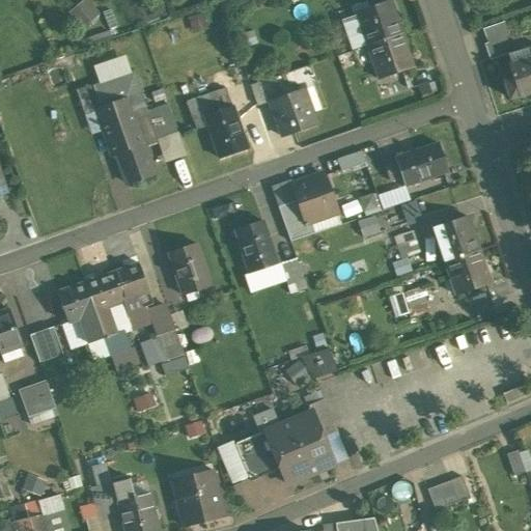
[(79,0),(68,7),(81,26),(99,15),(88,0),(79,0)]
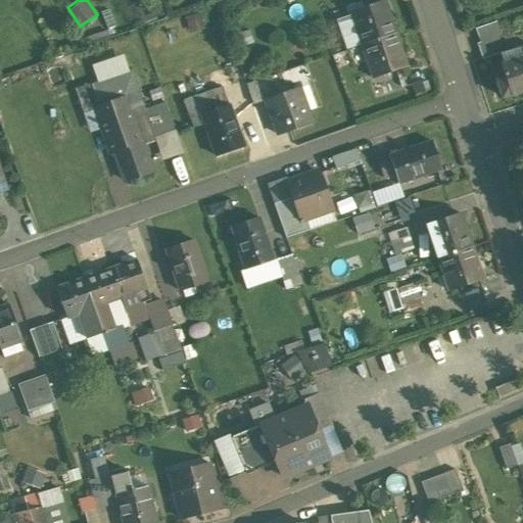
[(383,1),(349,13),(354,28),(361,46),(394,35),(383,1)]
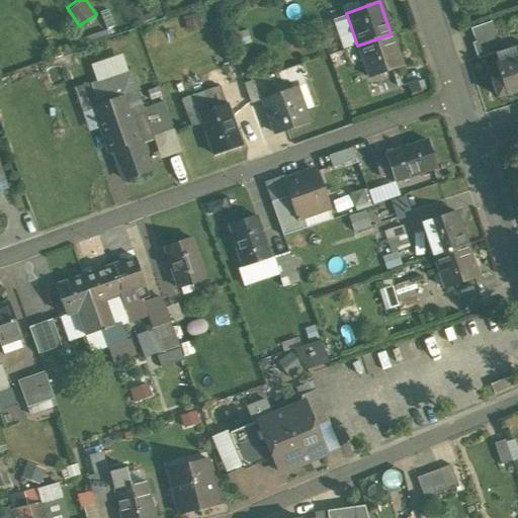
[(491,22),(470,29),(476,42),(472,44),(478,59),(494,54),(497,53),(493,37),(496,36),(491,22)]
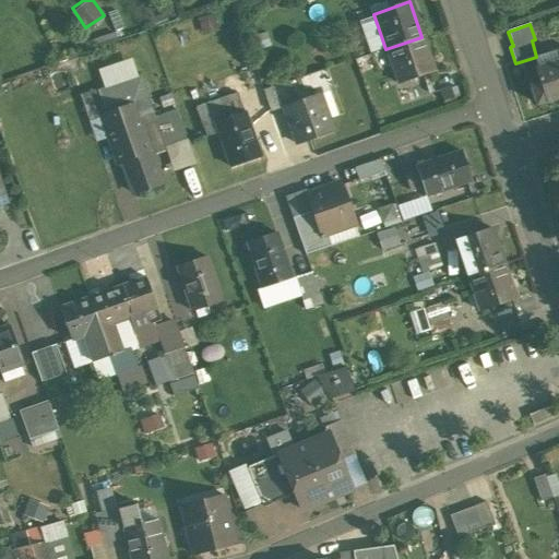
[(379,30),(366,34),(372,54),(385,49),(379,30)]
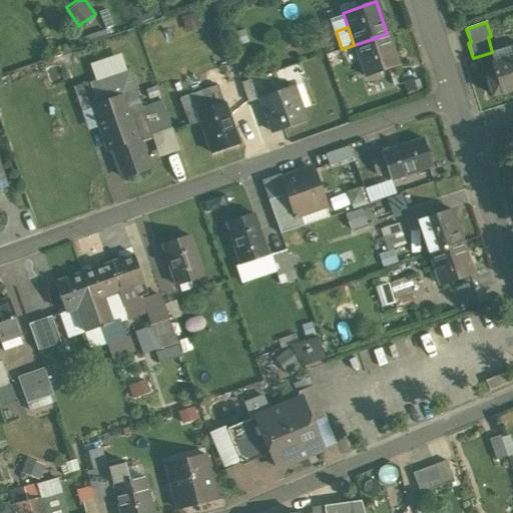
[(387,34),(354,45),(365,78),(398,67),(387,34)]
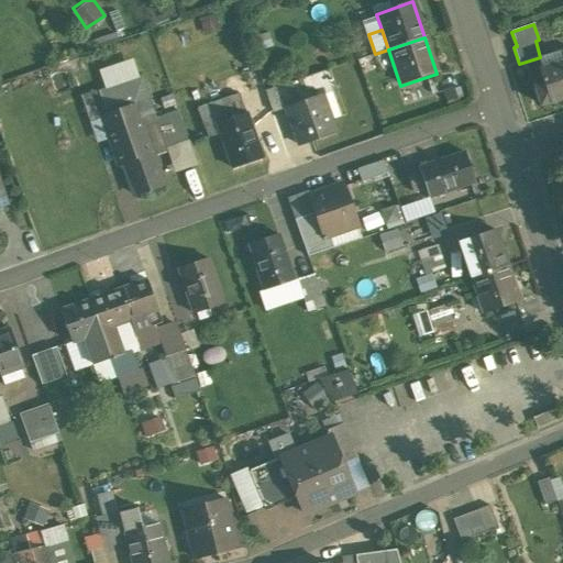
[(562,59),(561,51),(540,57),(537,58),(540,68),(538,69),(542,83),(533,86),(540,106),(549,102),(549,105),(562,99),(562,59)]
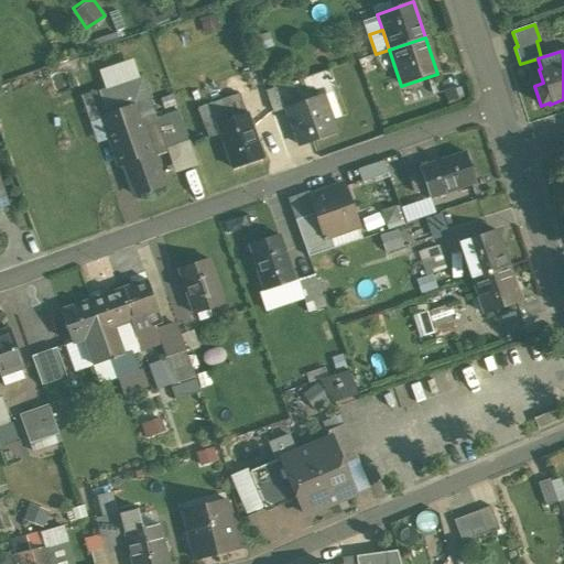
[(143,77),(98,94),(107,118),(101,119),(102,120),(119,167),(125,166),(134,196),(164,185),(153,153),(151,154),(139,120),(155,115),(143,77)]
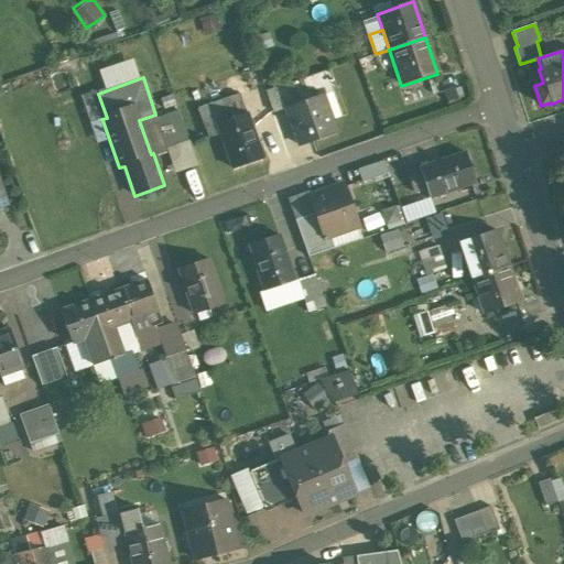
[(98,94),(82,99),(90,125),(102,120),(101,119),(107,118),(98,94)]
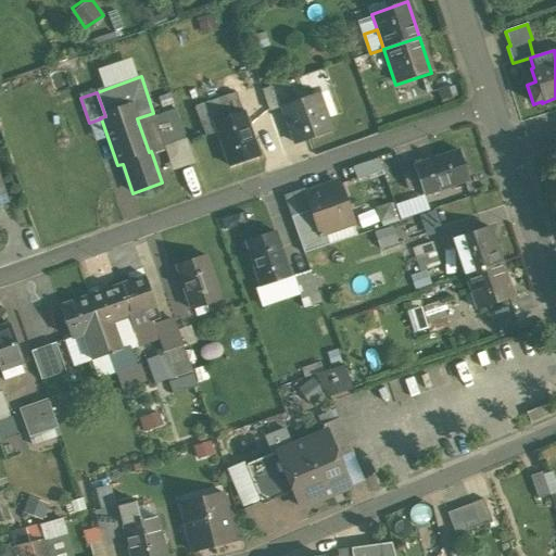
[(237,93),(194,108),(205,137),(218,133),(214,121),(242,111),(237,93)]
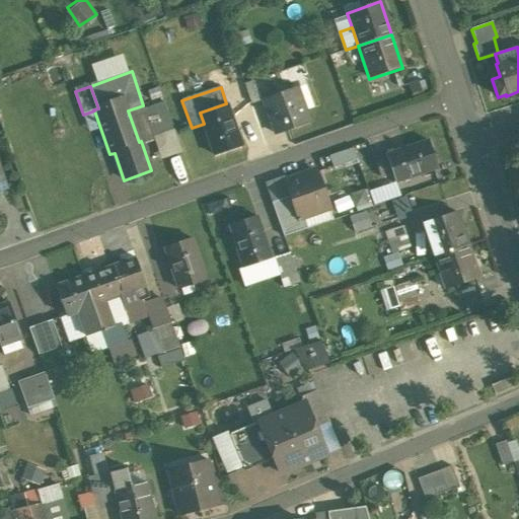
[(297,88),(264,100),(275,134),(309,122),(297,88)]
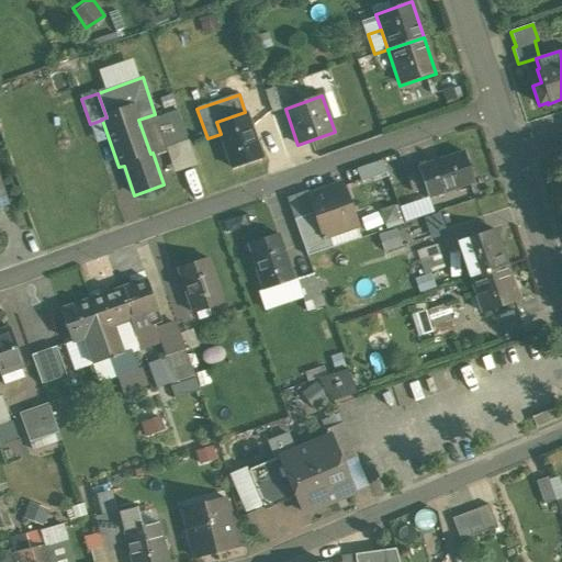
[(178,112),(156,120),(168,153),(190,145),(178,112)]
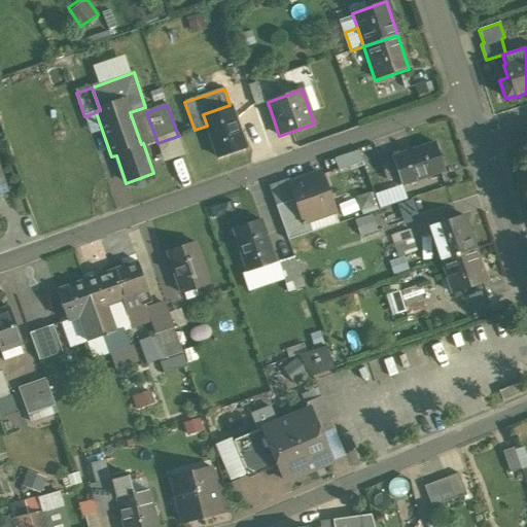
[(230,105),(203,114),(207,126),(218,159),(245,148),(230,105)]
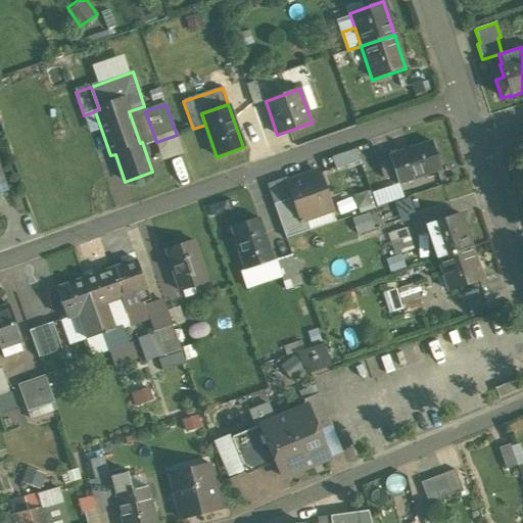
[(431,144),(388,158),(394,177),(396,185),(440,171),(431,144)]
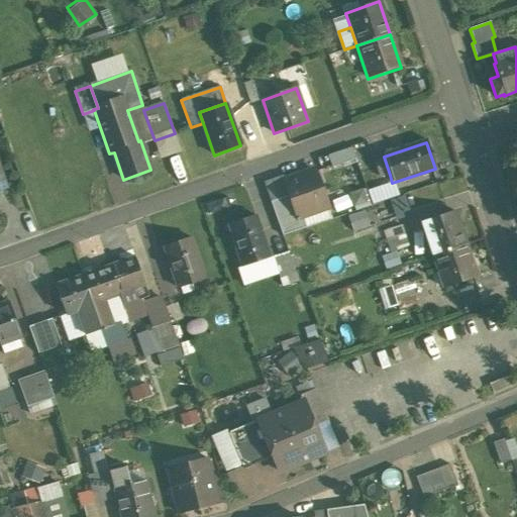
[(329,165),(352,159),(349,146),(326,153),(329,165)]
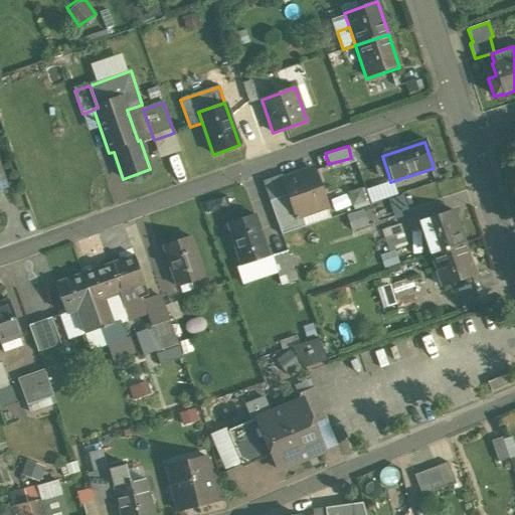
[(382,156),(370,160),(376,178),(388,174),(382,156)]
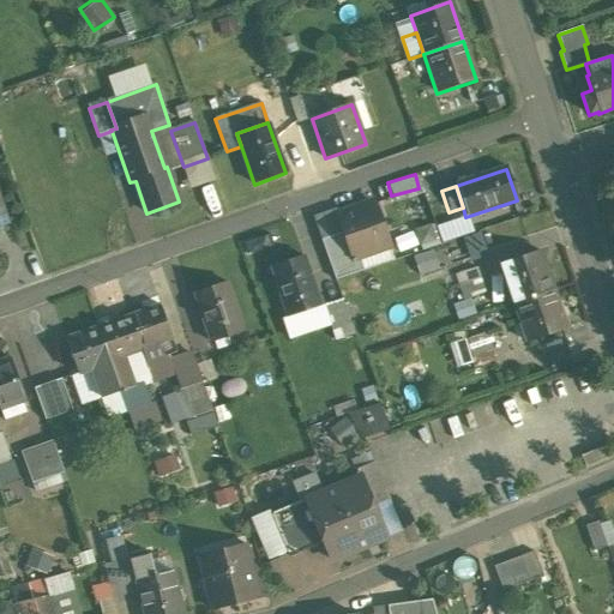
[(373,203),(337,216),(343,232),(353,259),(359,257),(389,246),(373,203)]
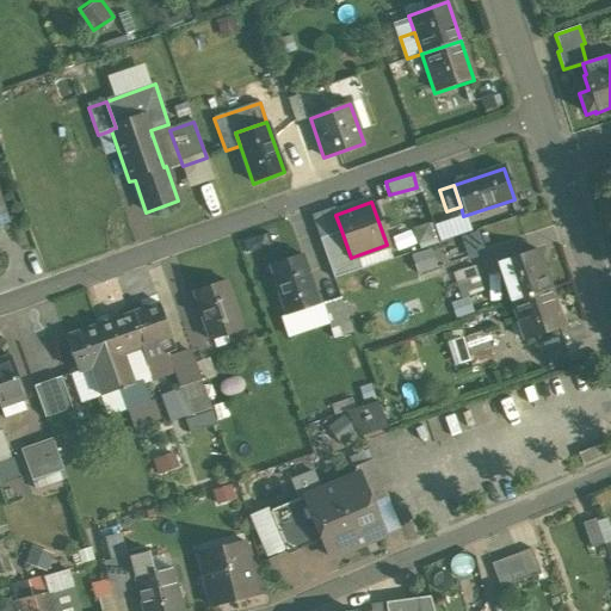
[(431,226),(409,227),(409,242),(432,241),(431,226)]
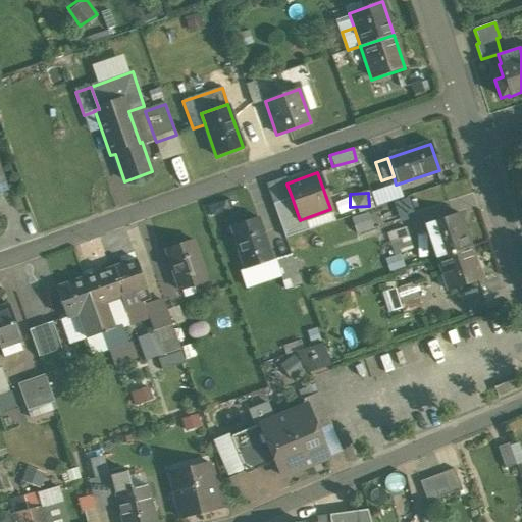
[(292,197),(272,204),(284,239),(309,230),(305,218),(300,220),(292,197)]
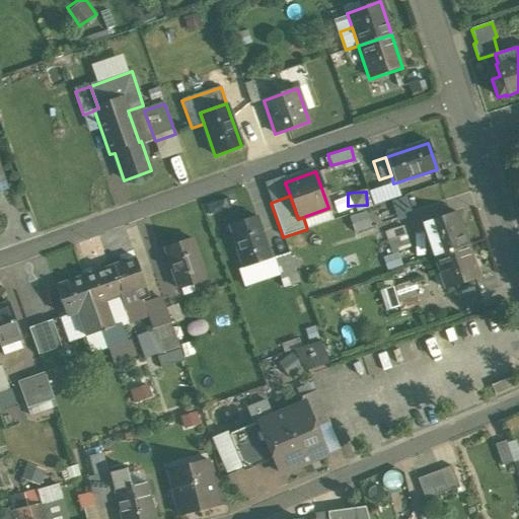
[(404,197),(391,199),(395,217),(409,215),(404,197)]
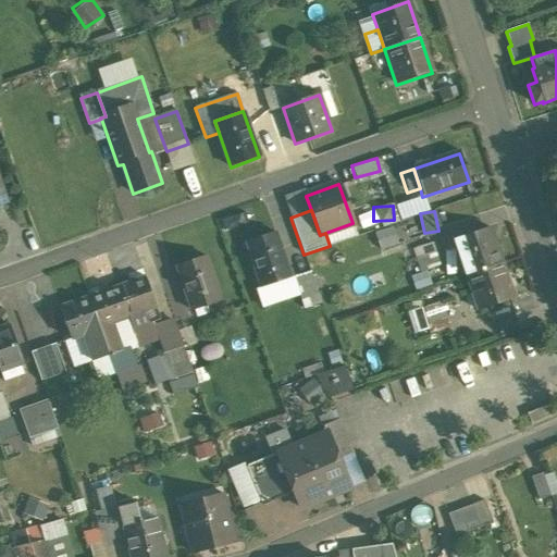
[(490,229),(454,240),(466,275),(502,263),(490,229)]
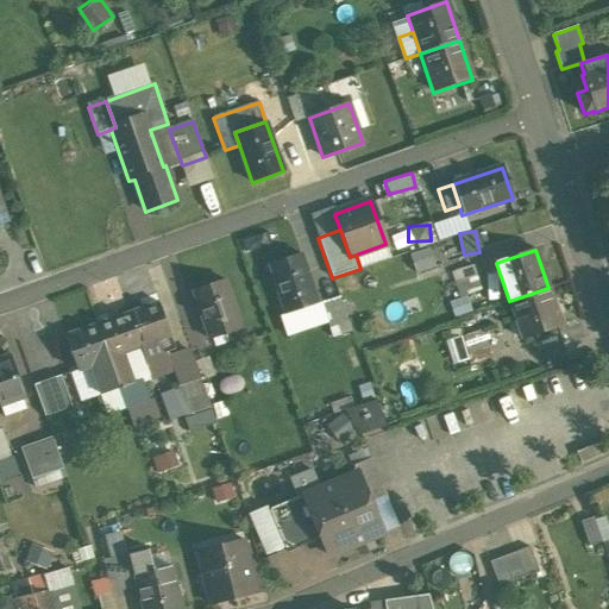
[(302,253),(269,265),(284,314),(318,303),(302,253)]
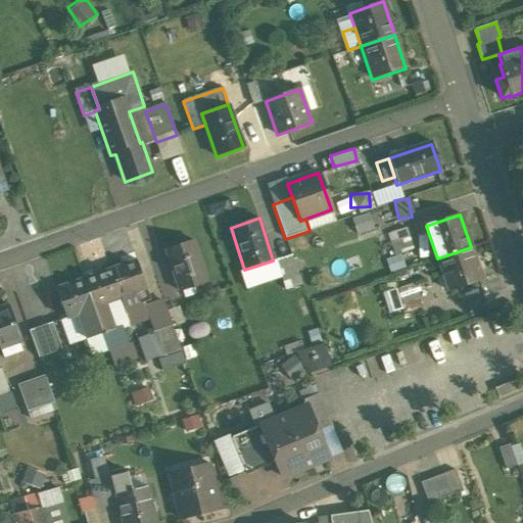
[(405,226),(386,231),(393,256),(386,258),(389,269),(402,266),(399,252),(411,248),(405,226)]
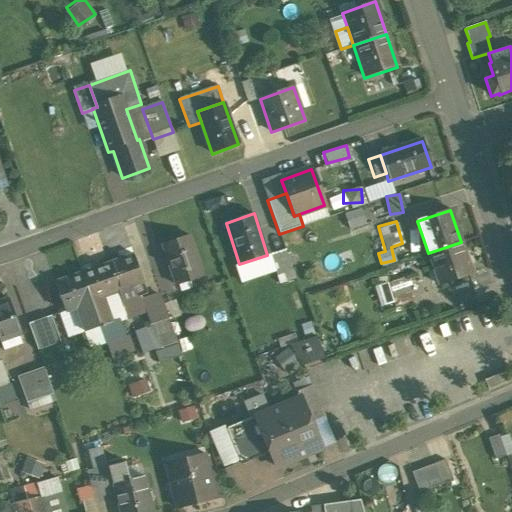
[(188,235),(160,244),(175,286),(202,277),(188,235)]
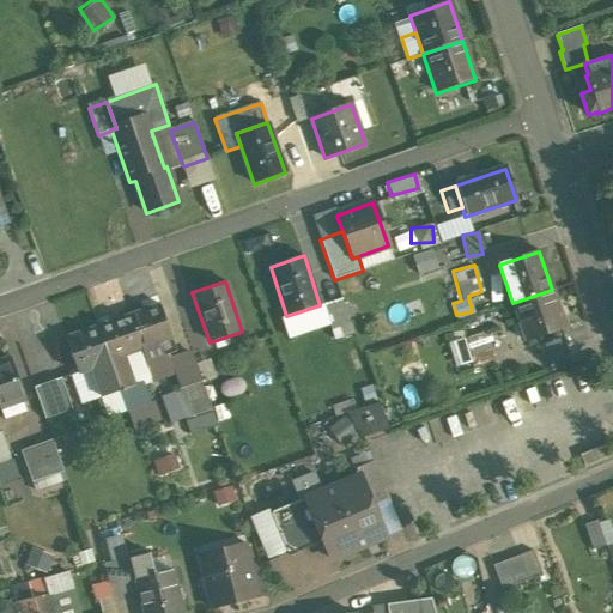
[(552,290),(513,303),(526,343),(565,329),(552,290)]
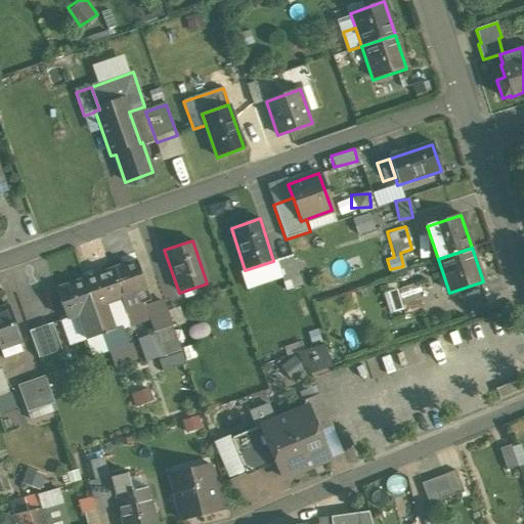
[(136,260),(111,269),(121,299),(146,290),(136,260)]
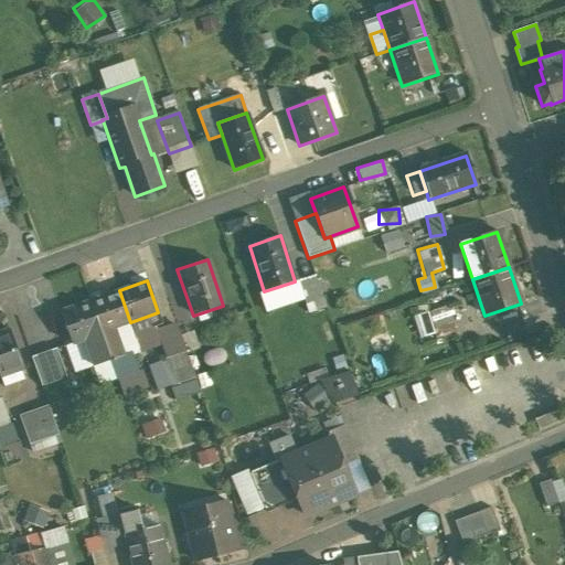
[(119,290),(89,300),(100,333),(115,328),(130,322),(119,290)]
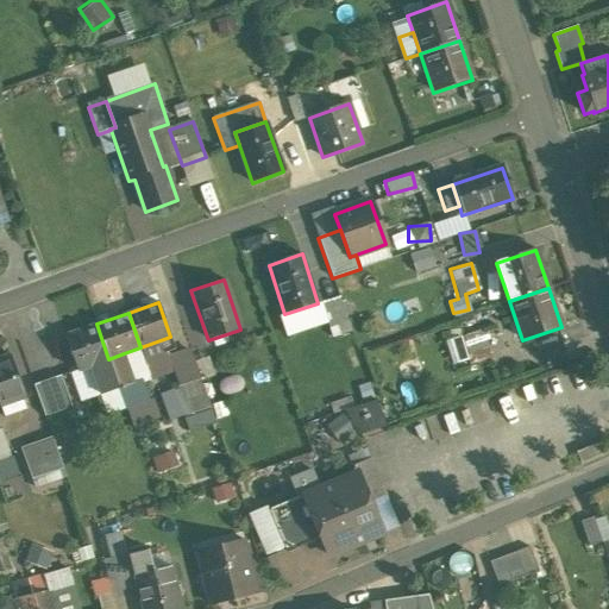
[(96,324),(66,334),(77,370),(90,365),(108,359),(96,324)]
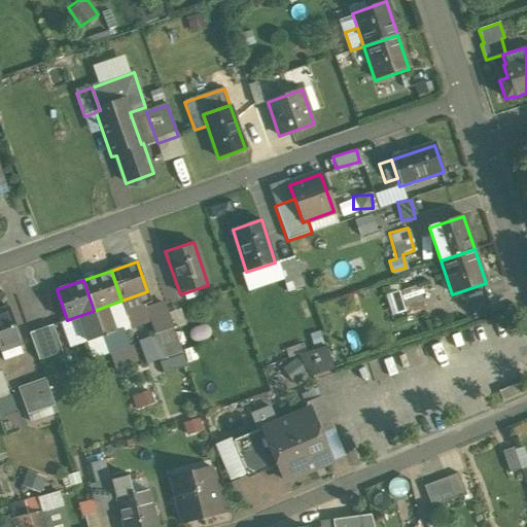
[(384,293),(391,314),(403,310),(396,289),(384,293)]
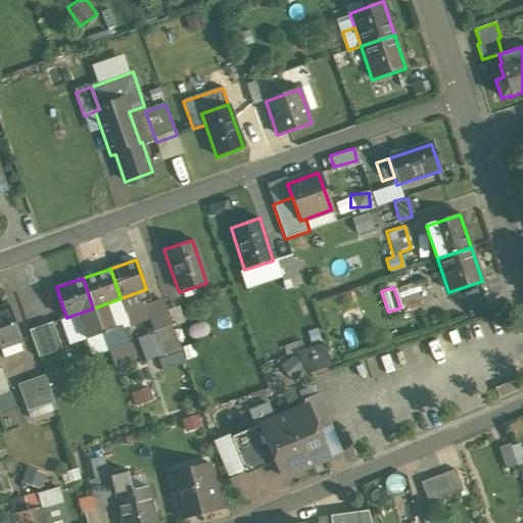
[(146,289),(121,298),(125,311),(150,301),(146,289)]
